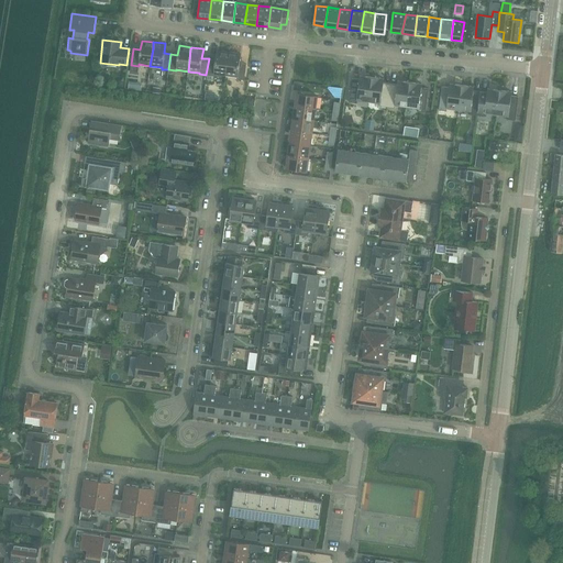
[(209,58),(206,75),(213,76),(213,75),(225,76),(229,52),(217,51),(216,59),(209,58)]
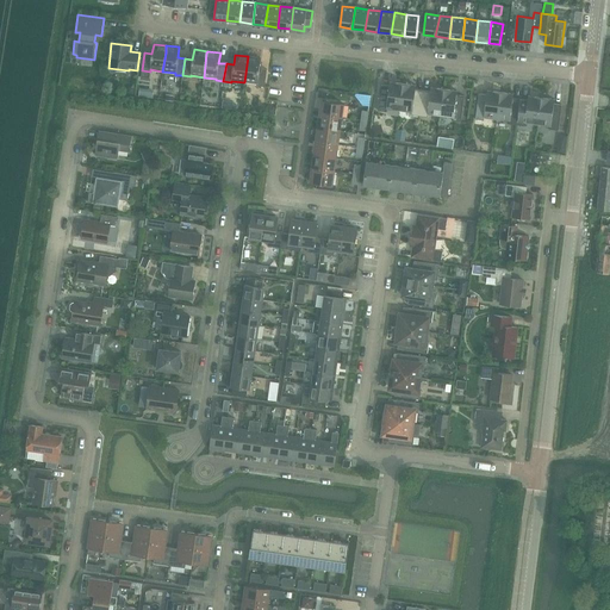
[(248,56),(244,82),(256,83),(256,86),(265,87),(267,69),(259,68),(261,58),(248,56)]
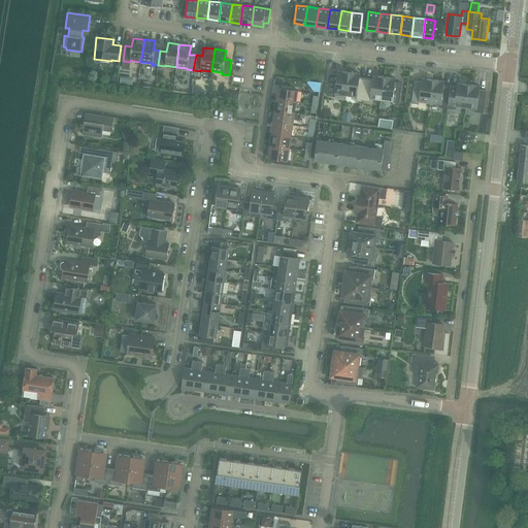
[(330,73),(327,96),(334,97),(334,95),(345,96),(349,72),(337,70),(336,74),(330,73)]
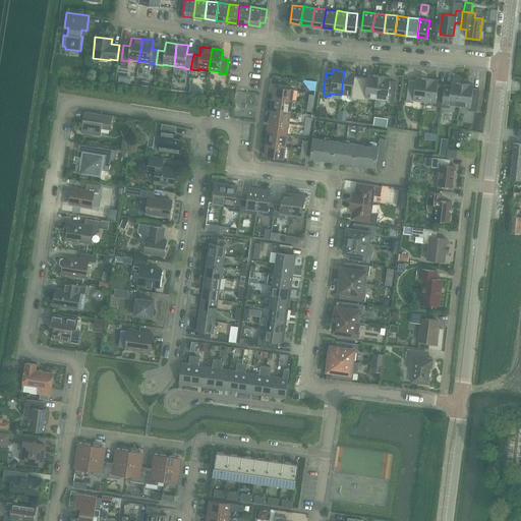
[(344,71),(341,95),(351,97),(351,99),(358,100),(361,77),(354,76),(355,72),(344,71)]
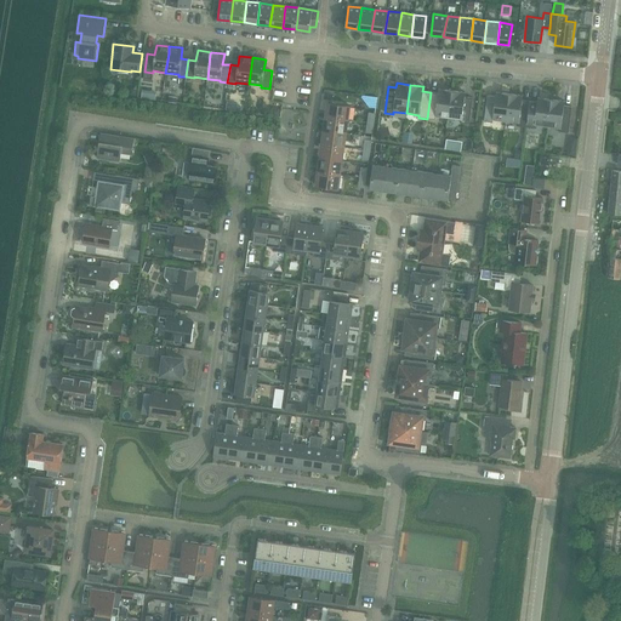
[(431,92),(427,119),(436,120),(436,117),(448,119),(451,90),(438,89),(438,93),(431,92)]
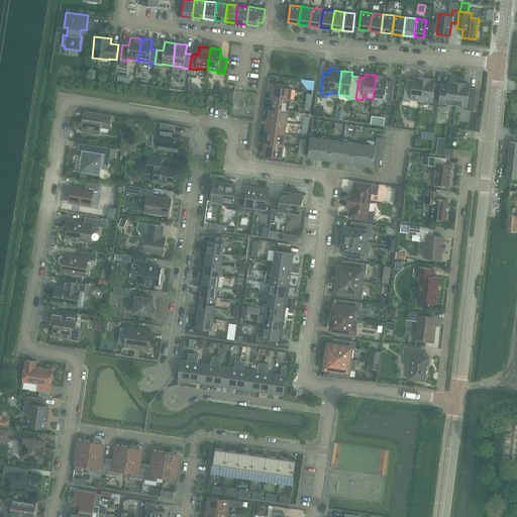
[(376,75),(373,99),(384,100),(383,102),(391,103),(393,82),(387,81),(387,77),(376,75)]
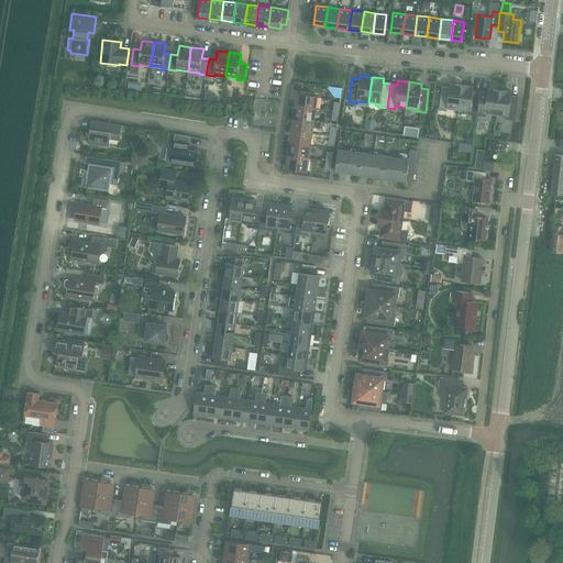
[(446,109),(459,110),(462,85),(450,83),(449,88),(442,87),(439,110),(446,111),(446,109)]
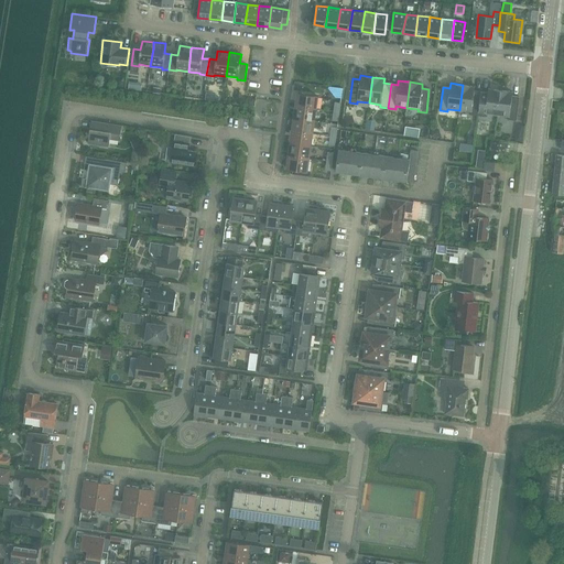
[(463,85),(459,110),(470,112),(470,115),(478,116),(480,91),(474,90),(475,86),(463,85)]
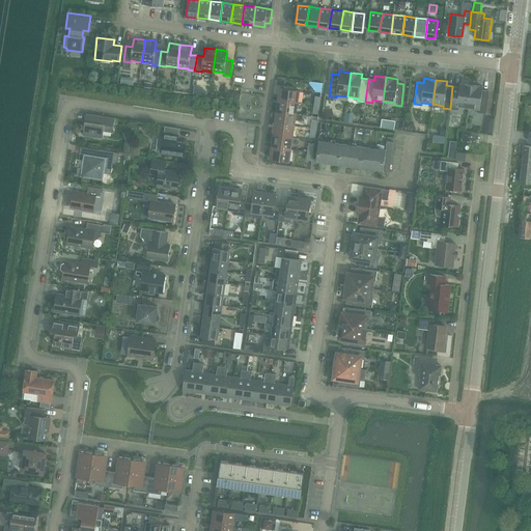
[(452,86),(450,109),(456,110),(457,108),(468,109),(471,85),(459,83),(459,87),(452,86)]
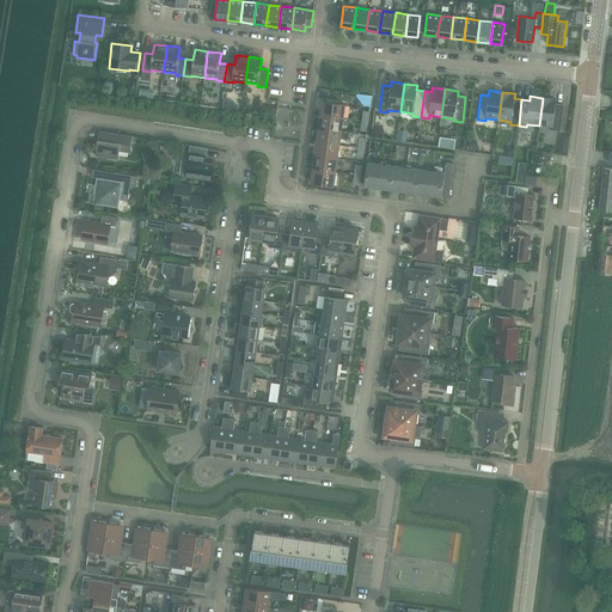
[(543,98),(539,126),(551,127),(551,129),(560,130),(563,105),(556,104),(556,99),(543,98)]
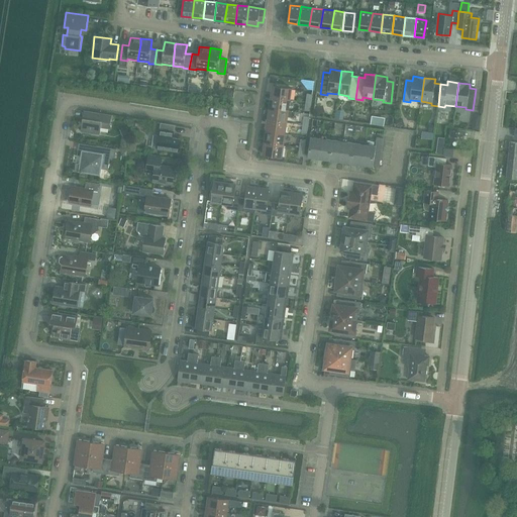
[(273,85),(272,97),(290,100),(291,88),(273,85)]
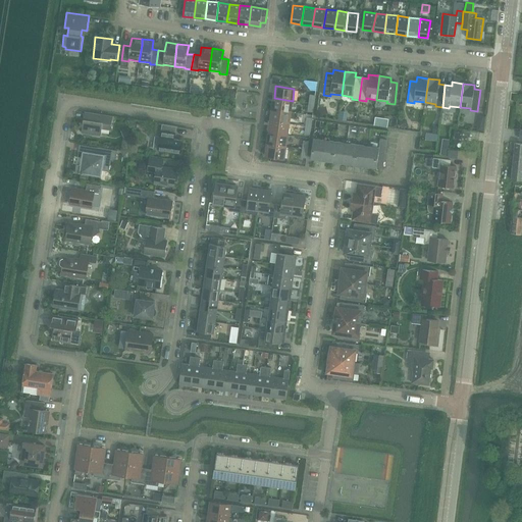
[(274,98),(272,110),(291,112),(293,101),(274,98)]
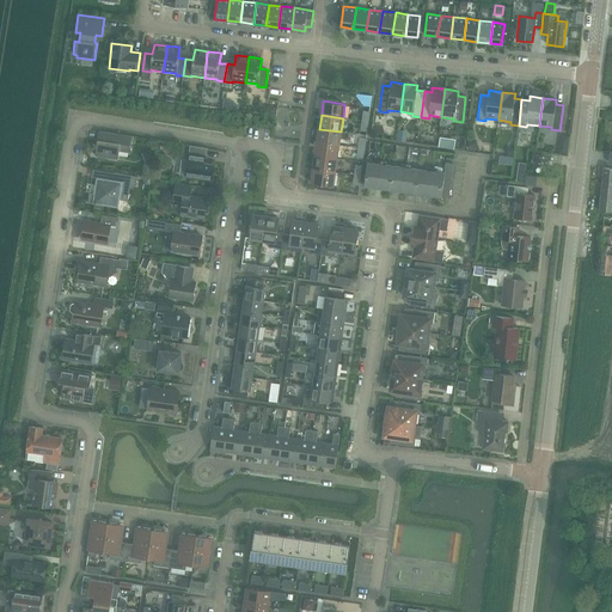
[(319,129),(317,142),(338,145),(341,132),(319,129)]
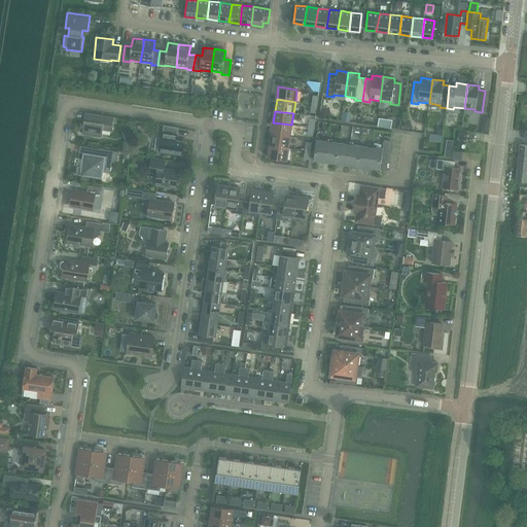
[(85,113),(82,134),(101,137),(102,130),(111,131),(113,118),(85,113)]
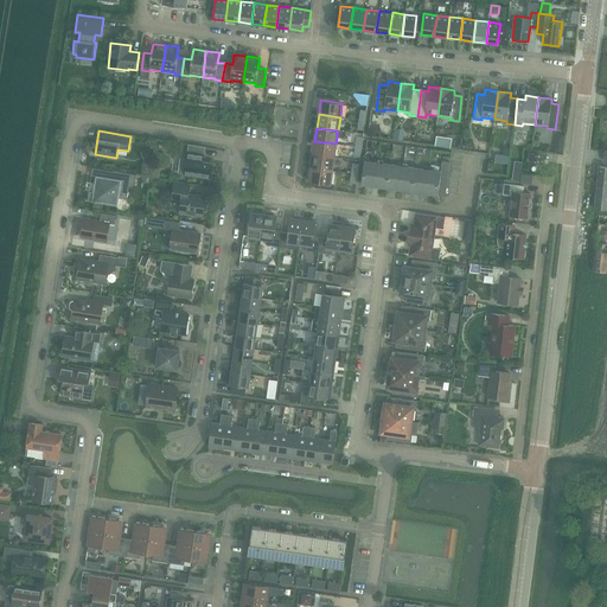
[(314,141),(313,154),(334,158),(336,144),(314,141)]
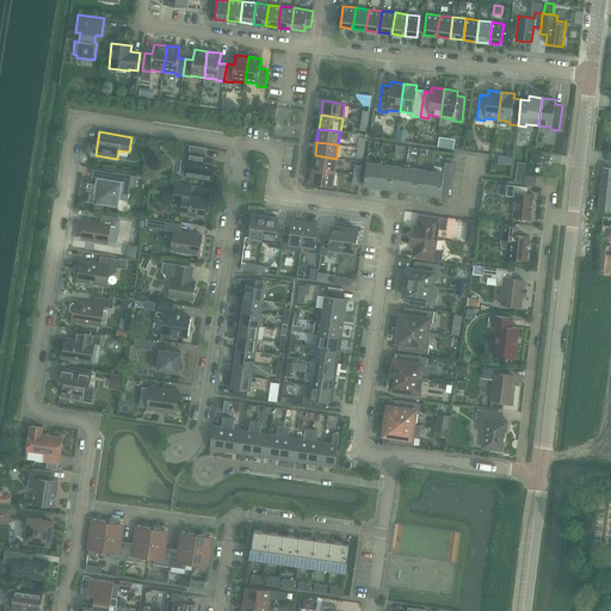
[(186,177),(201,179),(201,177),(210,178),(213,164),(203,162),(204,155),(205,148),(190,146),(190,154),(189,159),(181,159),(179,176),(186,176),(186,177)]
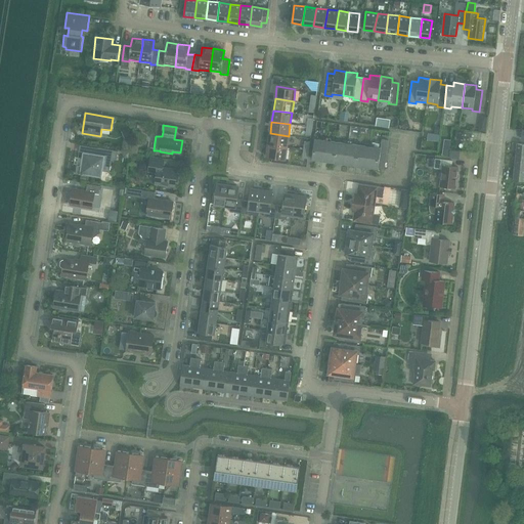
[(128,129),(122,131),(124,138),(130,135),(128,129)]
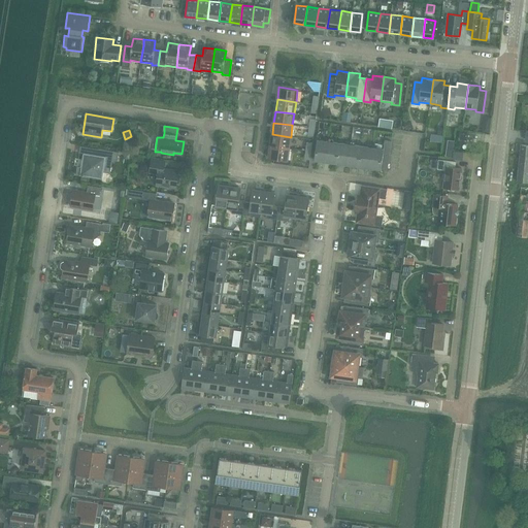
[(272,134),(270,145),(289,149),(291,137),(272,134)]
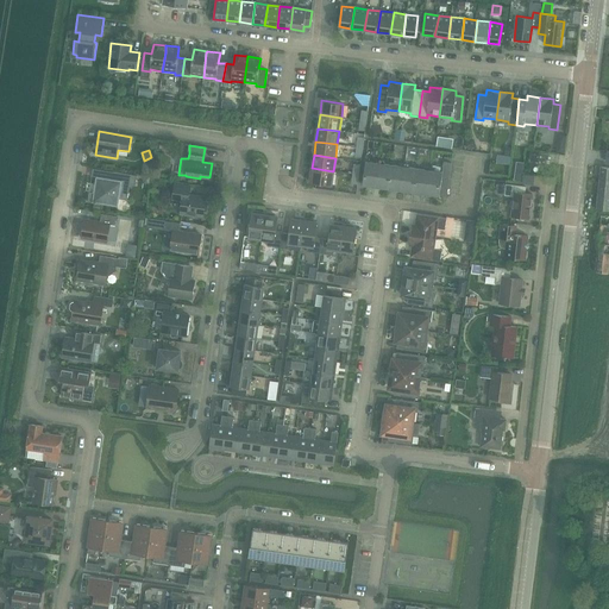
[(365,161),(363,186),(446,196),(451,163),(443,162),(441,171),(365,161)]
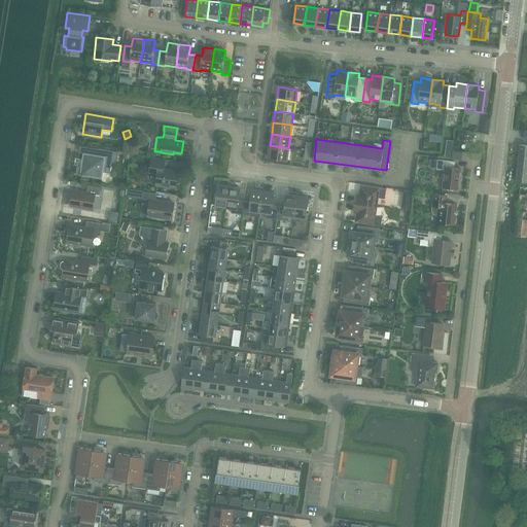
[(270,145),(268,157),(286,161),(288,148),(270,145)]
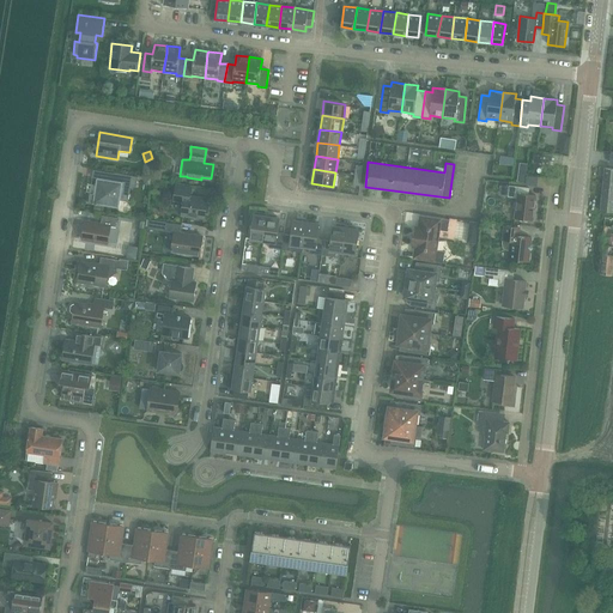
[(90,194),(87,204),(119,208),(120,200),(128,201),(131,186),(137,187),(138,177),(115,174),(114,181),(97,178),(95,194),(90,194)]
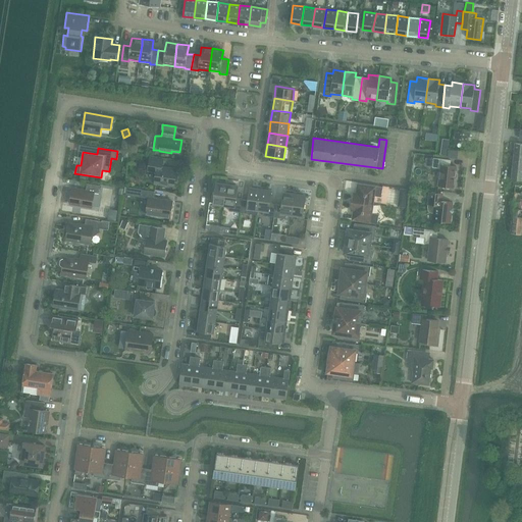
[(521,156),(514,156),(512,167),(521,167),(521,156)]
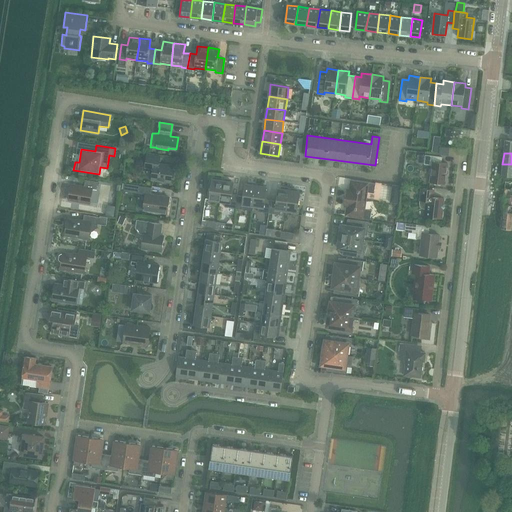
[(153,169),(151,179),(171,182),(173,166),(159,164),(160,157),(146,155),(144,168),(153,169)]
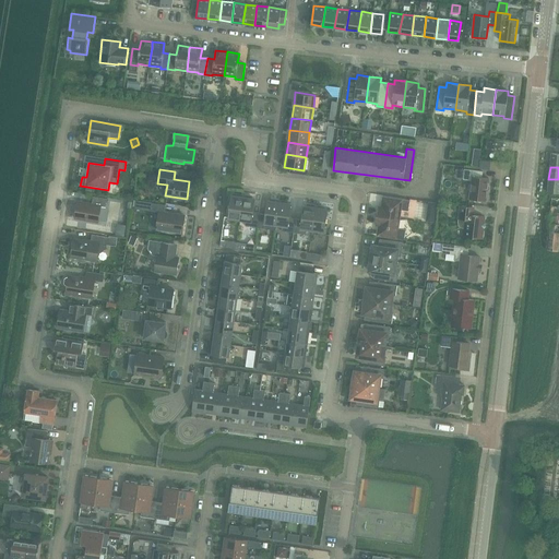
[(463,178),(463,180),(472,180),(471,183),(470,185),(468,189),(471,191),(470,199),(486,201),(488,179),(483,178),(483,171),(464,169),(464,170),(463,176),(463,178)]
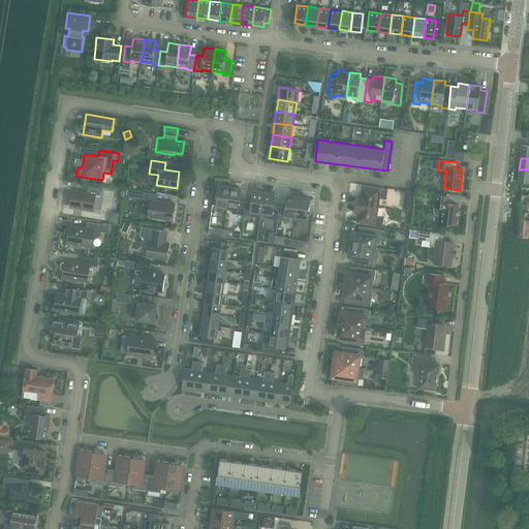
[(518,182),(528,182),(528,169),(519,169),(518,182)]
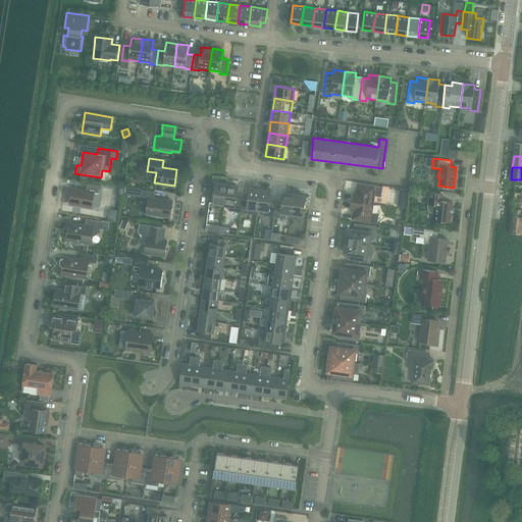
[(216,183),(213,205),(224,207),(224,205),(227,183),(226,183),(218,181),(218,184),(216,183)]
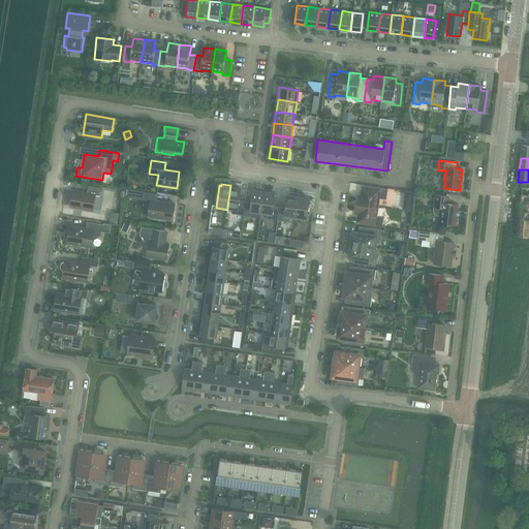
[(227,208),(232,208),(231,214),(243,215),(245,203),(239,201),(241,188),(239,188),(239,186),(231,185),(230,185),(227,208)]
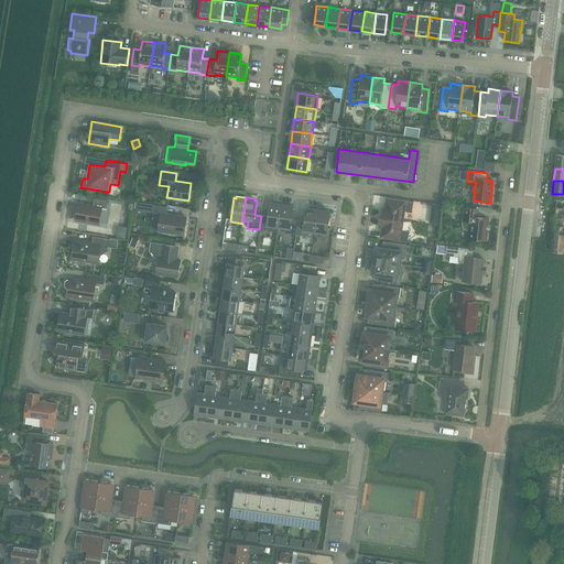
[(108,201),(94,198),(93,206),(78,203),(75,220),(99,225),(102,208),(107,209),(108,201)]
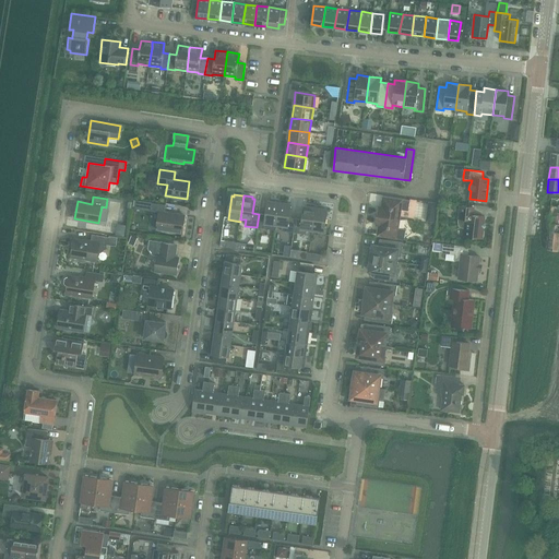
[(378,205),(377,215),(400,219),(401,210),(408,211),(409,201),(382,197),(381,206),(378,205)]
